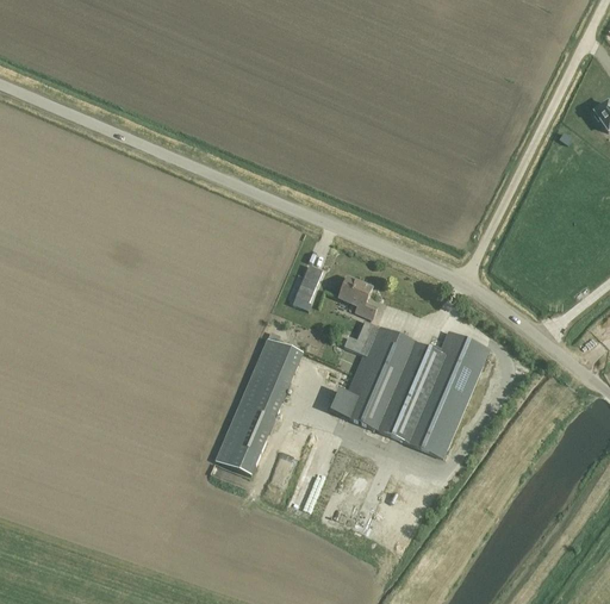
[(609,103),(608,100),(602,104),(601,103),(595,107),(596,109),(595,110),(596,111),(593,112),(598,118),(599,117),(608,129),(609,128),(609,103)]
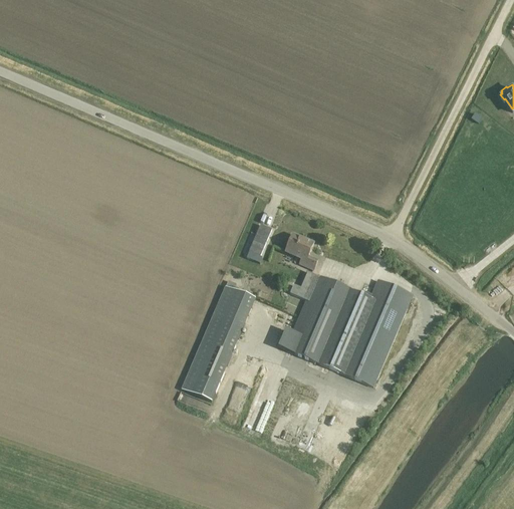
[(313,240),(293,231),(286,248),(302,255),(299,260),(313,266),(317,257),(312,255),(311,256),(307,254),(313,240)]
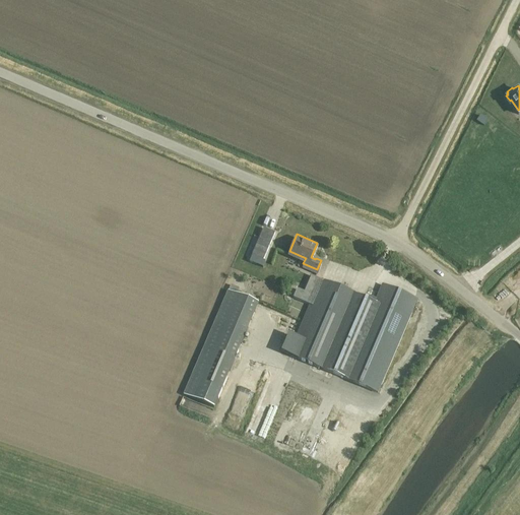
[(310,300),(296,332),(309,337),(302,356),(342,374),(378,389),(413,305),(417,296),(383,280),(379,290),(377,295),(366,290),(364,294),(313,272),(303,297),(310,300)]
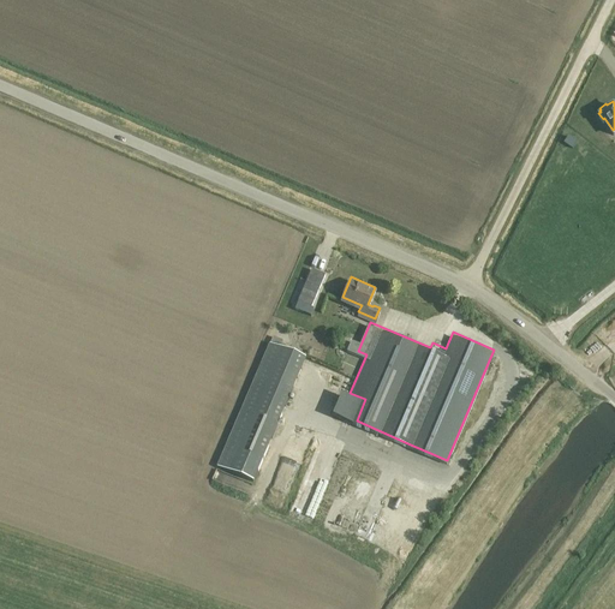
[(254,375),(242,405),(278,419),(290,390),(254,375)]
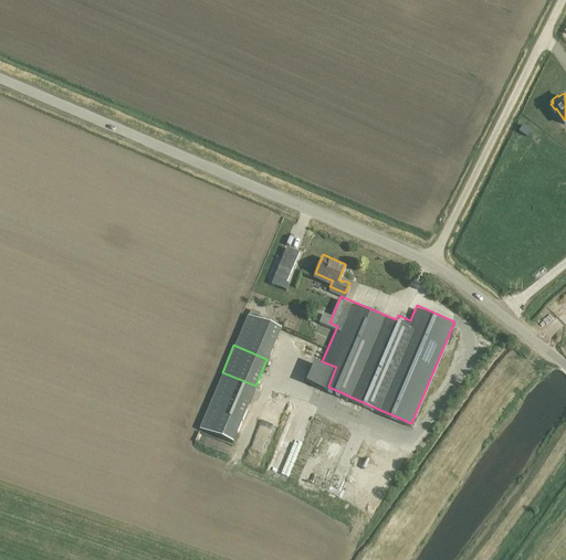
[(255,386),(222,372),(200,424),(233,439),(255,386)]
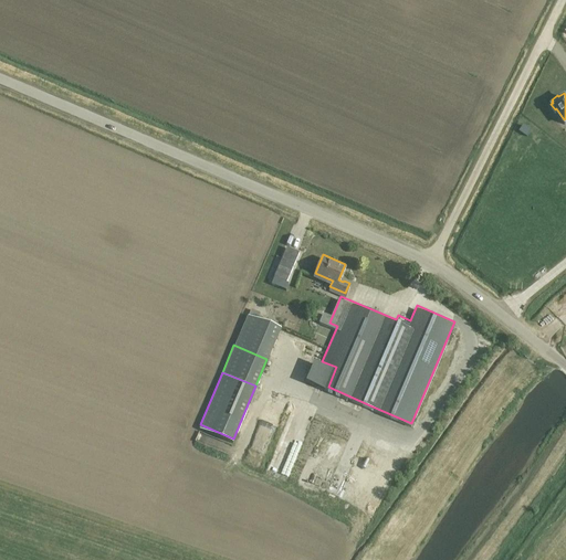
[(291,419),(281,452),(296,456),(305,423),(291,419)]
